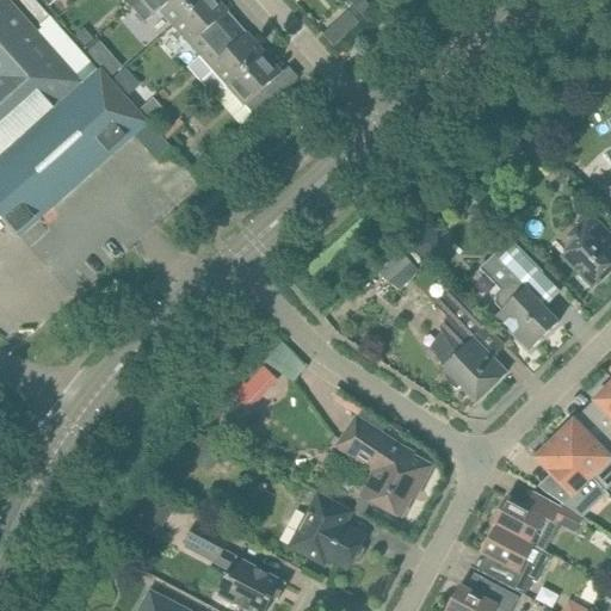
[(0,155),(11,147),(82,82),(8,0),(2,0),(0,2),(0,155)]
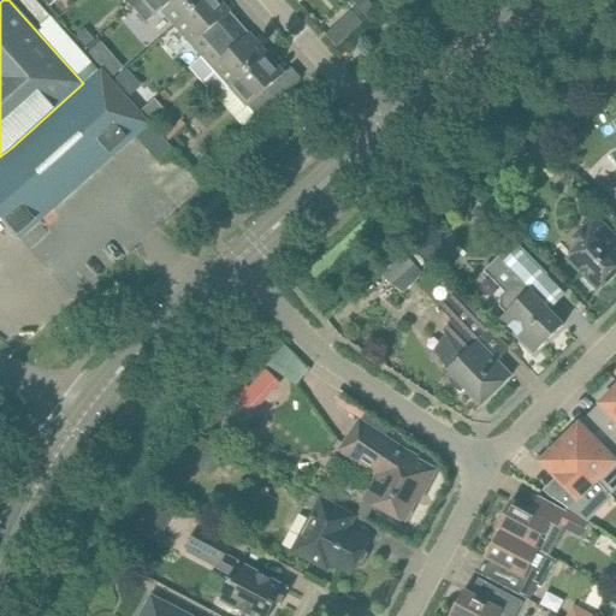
[(141,0),(132,7),(134,9),(134,7),(147,22),(153,16),(155,18),(163,12),(175,25),(203,0),(141,0)]
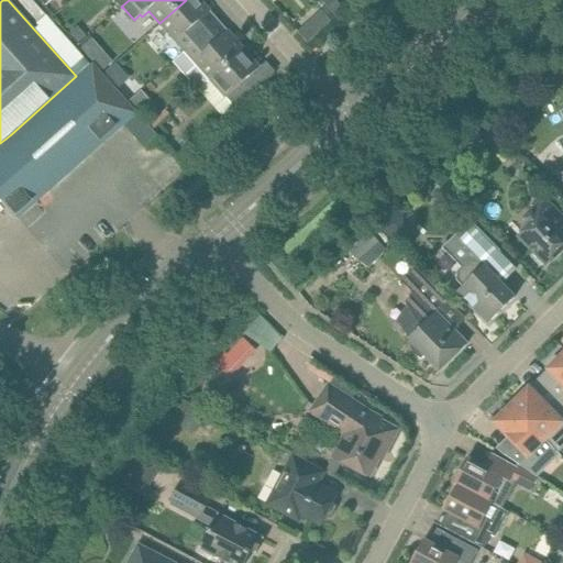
[(200,0),(186,0),(159,23),(176,42),(177,42),(185,51),(219,21),(211,11),(200,0)]
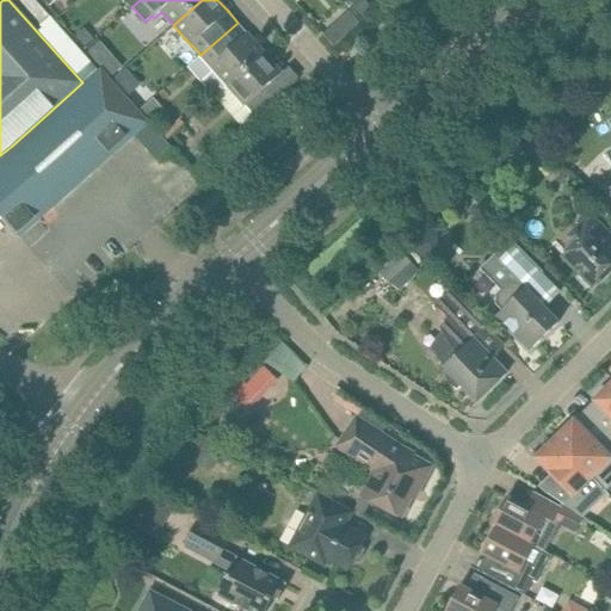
[(238,23),(201,55),(210,66),(210,67),(228,86),(265,53),(247,34),(238,23)]
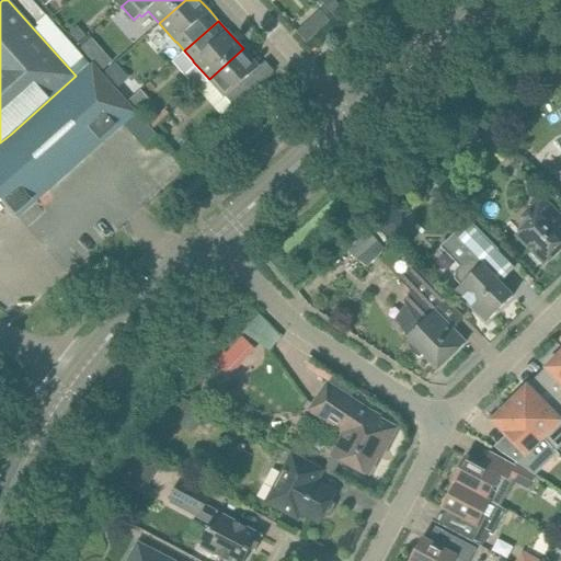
[(209,79),(197,90),(221,117),(259,86),(258,84),(254,88),(245,79),(260,67),(243,48),(209,79)]
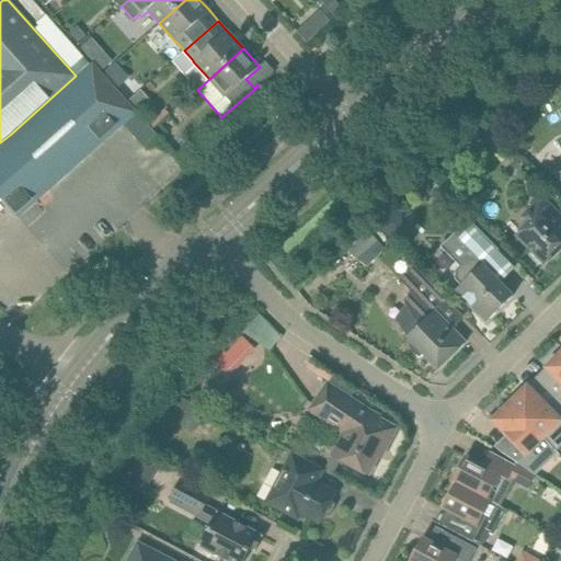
[(59,94),(0,146),(0,196),(19,218),(103,142),(125,125),(148,151),(162,139),(94,63),(59,94)]
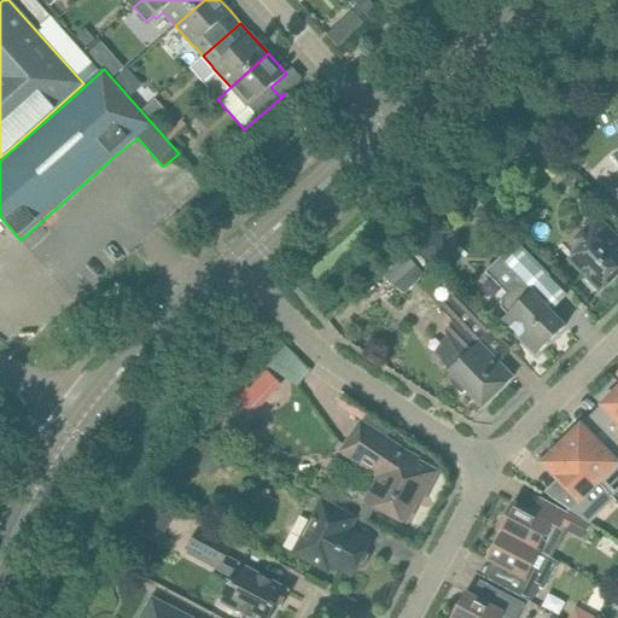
[(617,240),(617,238),(602,222),(598,216),(575,238),(582,245),(567,260),(586,278),(582,281),(593,293),(598,290),(600,292),(617,274),(617,258),(608,250),(617,240)]
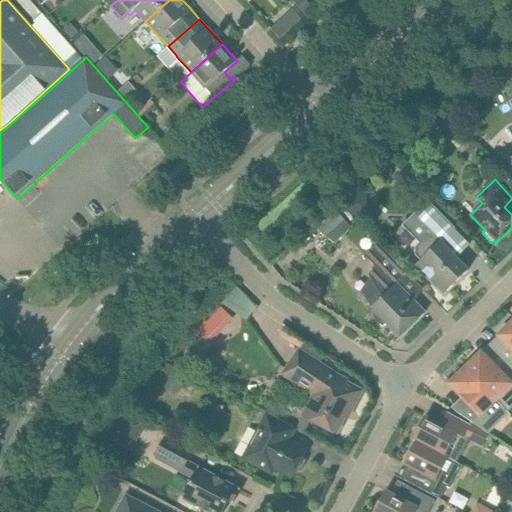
[(417,265),(431,279),(445,294),(468,270),(441,243),(456,228),(428,200),(402,225),(420,243),(416,247),(416,255),(421,260),(417,265)]
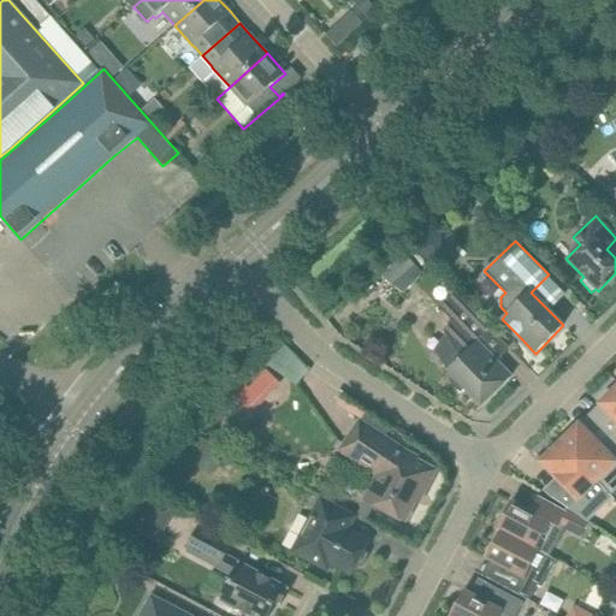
[(403,252),(380,273),(391,285),(414,264),(403,252)]
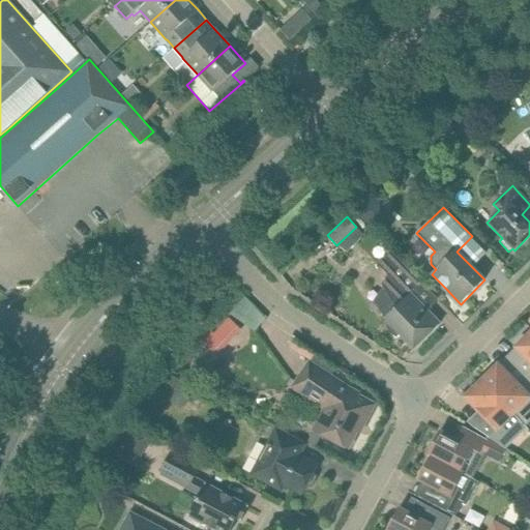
[(391,252),(378,265),(389,276),(381,284),(383,287),(396,307),(385,319),(390,324),(386,327),(390,333),(396,339),(401,334),(414,349),(440,324),(429,313),(412,295),(423,284),(391,252)]
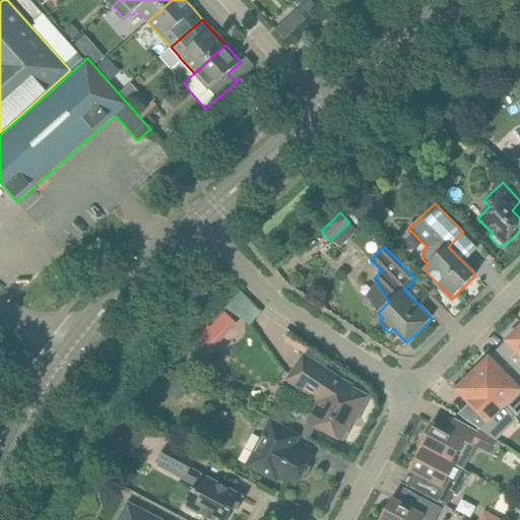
[(228,306),(247,323),(259,310),(241,291),(228,306)]
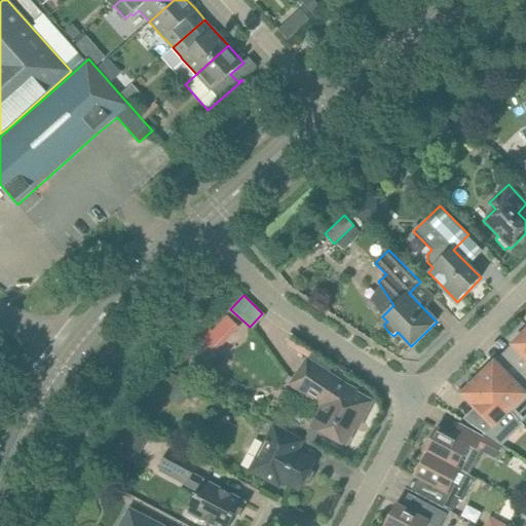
[(209,330),(197,342),(213,355),(239,328),(226,315),(211,332),(209,330)]
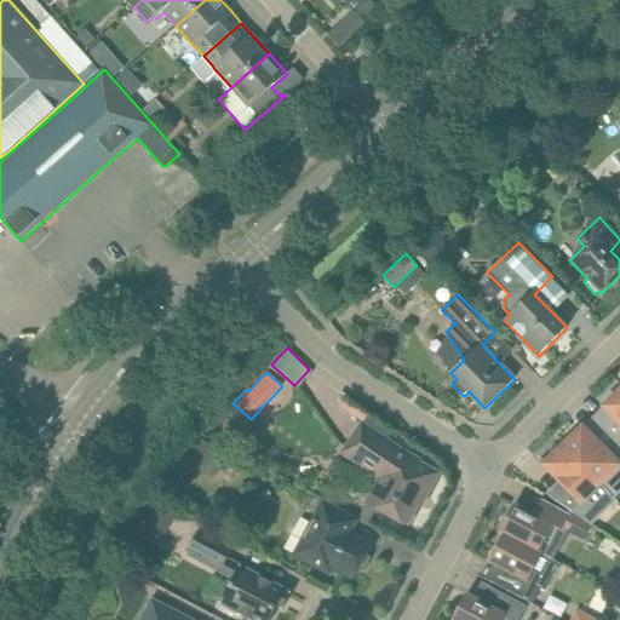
[(619,390),(604,407),(619,423),(619,437),(616,441),(619,443),(619,390)]
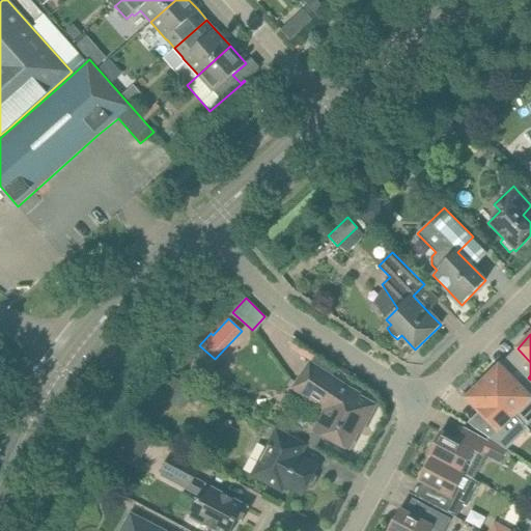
[(351,390),(310,363),(294,388),(326,410),(314,430),(348,449),(362,423),(364,424),(374,406),(350,392),(351,390)]
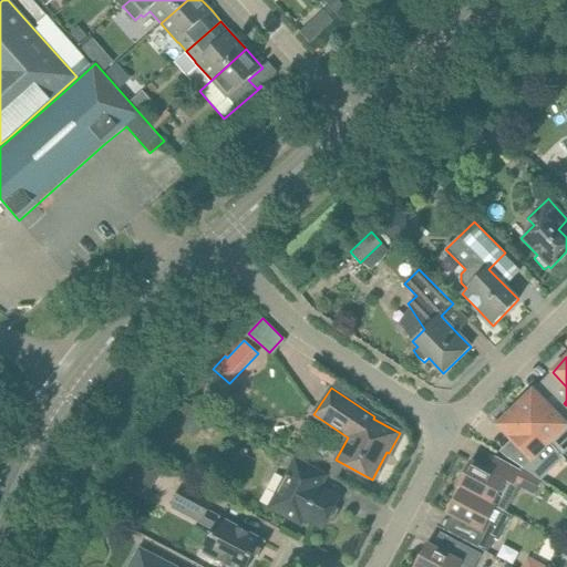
[(522,401),(516,408),(549,442),(564,456),(566,452),(566,405),(564,403),(555,412),(533,391),(529,394),(527,391),(519,399),(522,401)]
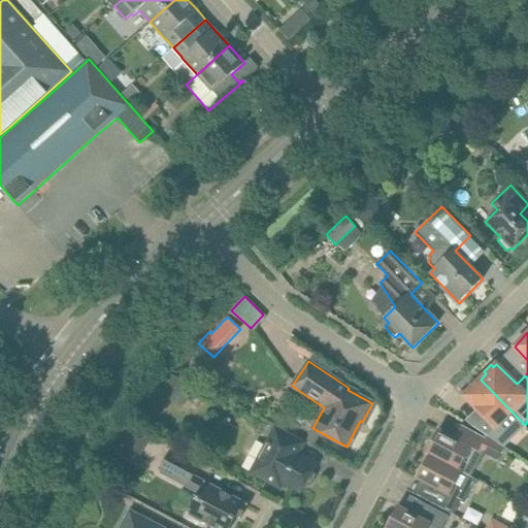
[(204,392),(170,373),(166,383),(176,388),(170,399),(183,405),(186,399),(191,402),(194,397),(200,400),(204,392)]
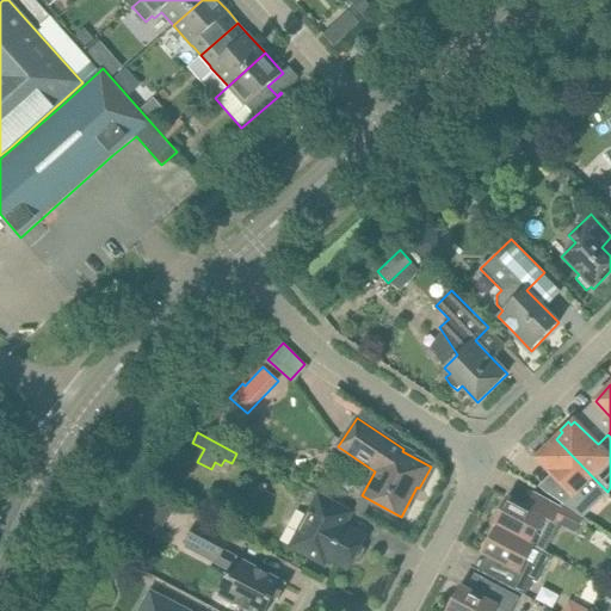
[(556,439),(537,458),(551,474),(554,475),(559,480),(549,494),(562,504),(574,511),(584,517),(609,493),(608,492),(592,476),(556,439)]
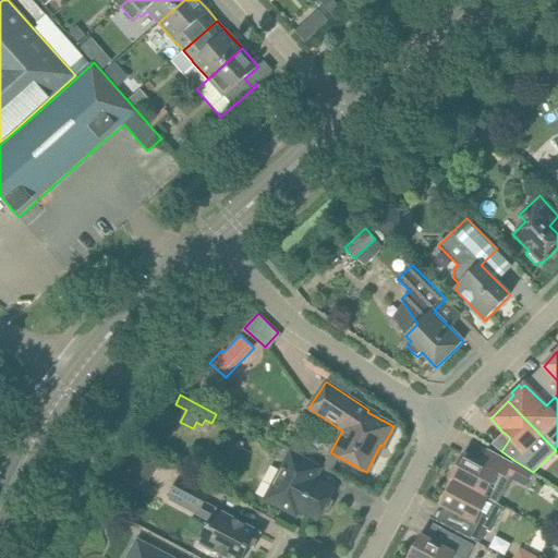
[(308,476),(315,463),(291,450),(265,500),(284,510),(286,508),(296,513),(295,517),(296,517),(299,511),(318,522),(335,490),(308,476)]
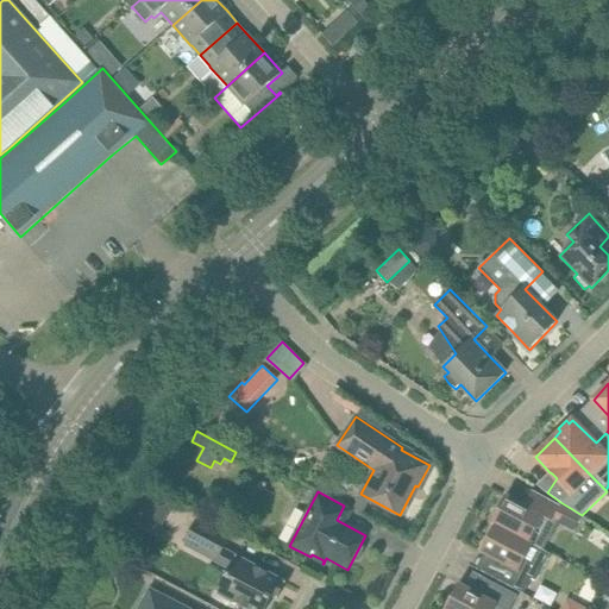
[(552,521),(552,520),(573,532),(582,515),(572,509),(560,502),(559,504),(538,493),(529,508),(506,495),(491,522),(533,545),(533,544),(529,542),(544,516),(552,521)]
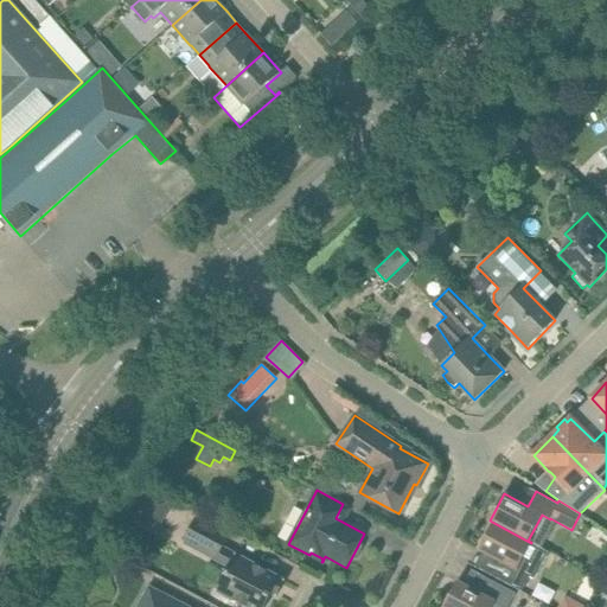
[(229,567),(216,590),(247,606),(264,606),(272,594),(276,596),(285,581),(223,548),(230,535),(196,517),(183,542),(229,567)]
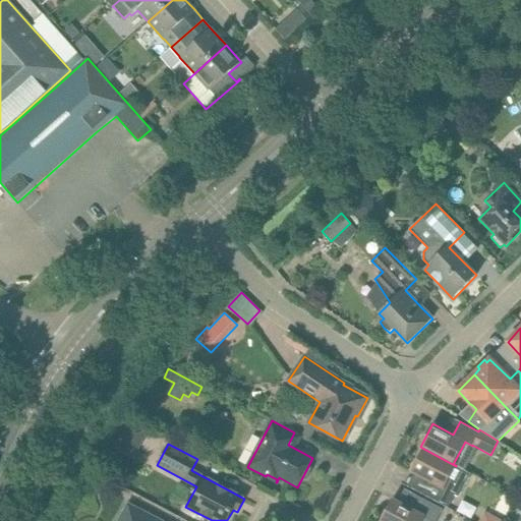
[(423,449),(411,471),(414,473),(431,482),(424,495),(443,505),(448,508),(455,495),(458,497),(470,473),(456,466),(420,447),(419,448),(423,449)]
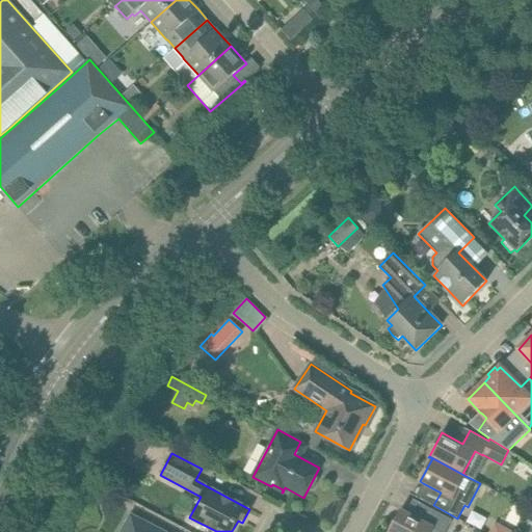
[(445,531),(452,521),(428,507),(421,521),(400,509),(388,531),(445,531)]
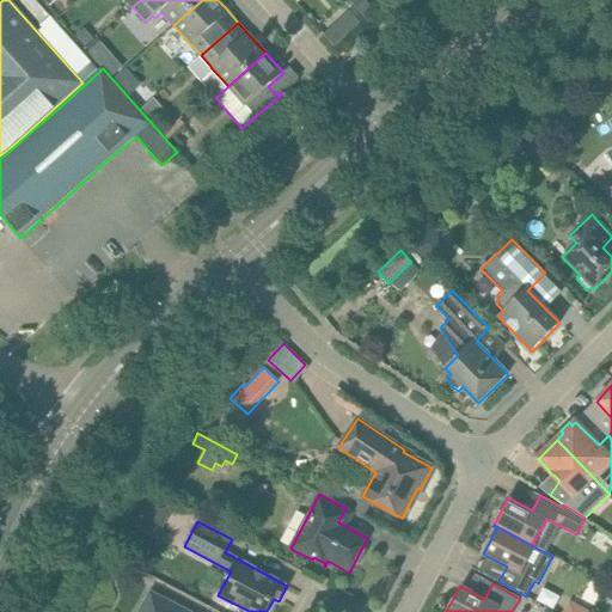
[(188,611),(151,592),(139,611),(188,611)]
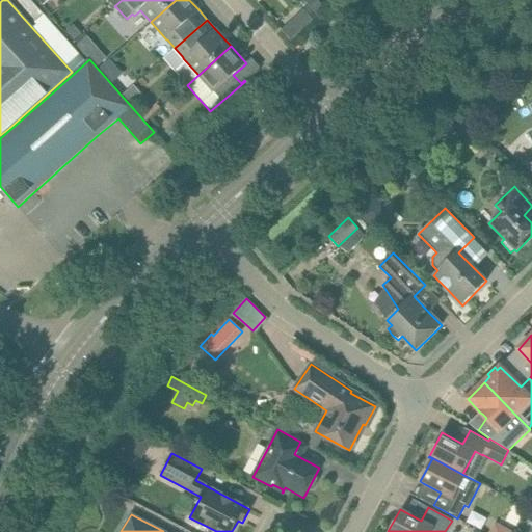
[(513,531),(495,522),(489,531),(513,531)]
